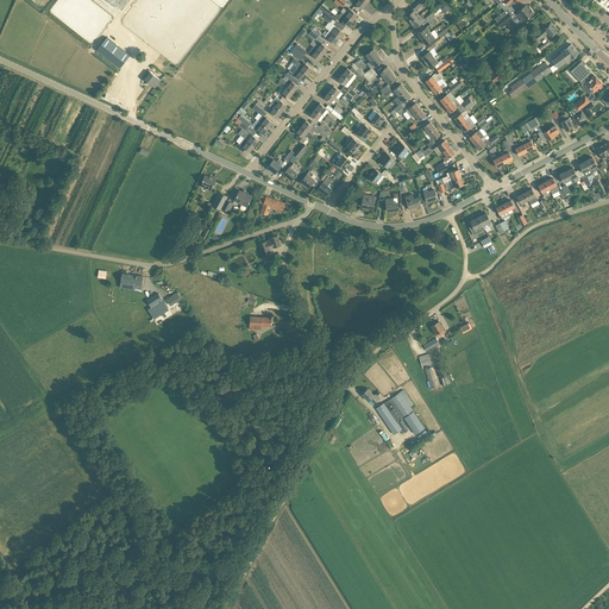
[(106,0),(111,4),(114,6),(115,5),(123,11),(130,0),(106,0)]
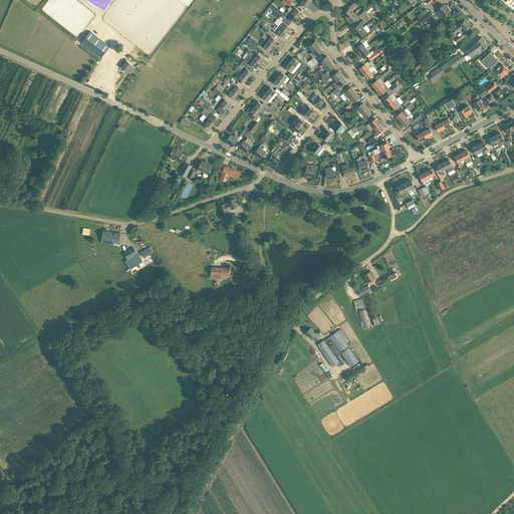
[(513,0),(500,0),(513,9),(513,0)]
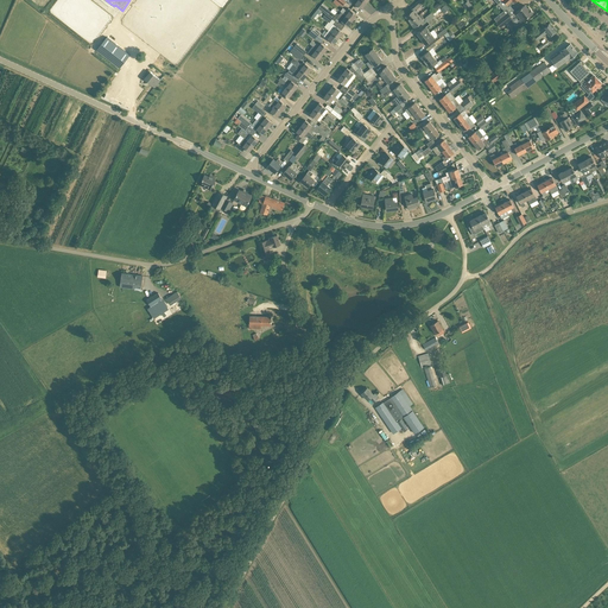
[(511,16),(508,12),(505,16),(500,19),(505,24),(515,16),(521,23),(533,13),(529,7),(527,8),(525,5),(515,12),(511,16)]
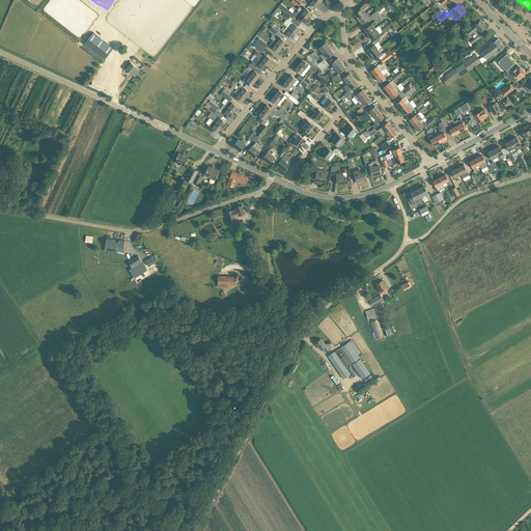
[(300,7),(298,9),(308,18),(312,12),(305,7),(303,9),(300,7)]
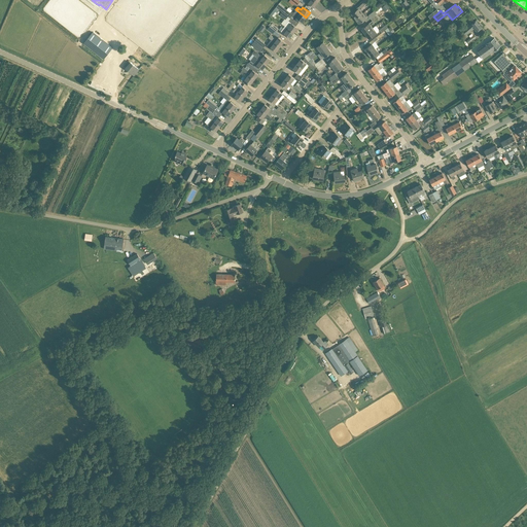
[(352,14),(355,19),(362,13),(364,12),(364,11),(362,12),(360,10),(362,9),(360,7),(359,8),(352,14)]
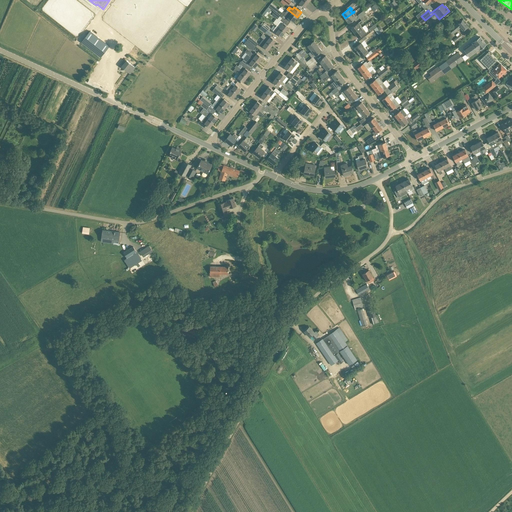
[(277,8),(274,11),(280,16),(283,12),(277,8)]
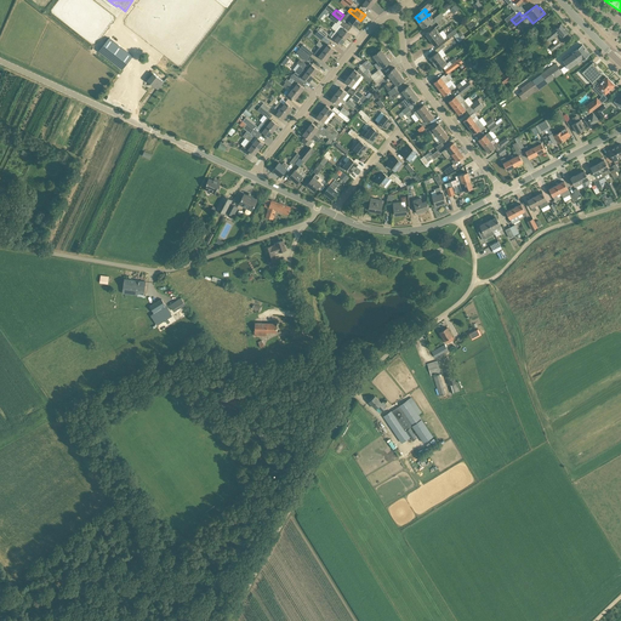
[(343,15),(340,20),(346,23),(347,21),(355,27),(360,21),(348,11),(349,12),(347,15),(343,15)]
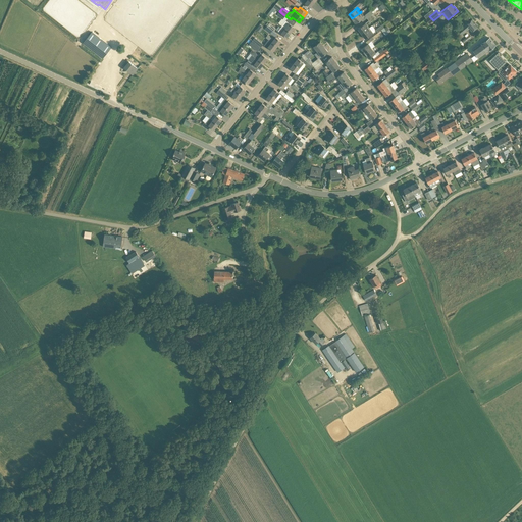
[(359,13),(352,18),(356,23),(362,19),(363,21),(367,18),(373,13),(371,10),(365,15),(364,16),(361,12),(359,13)]
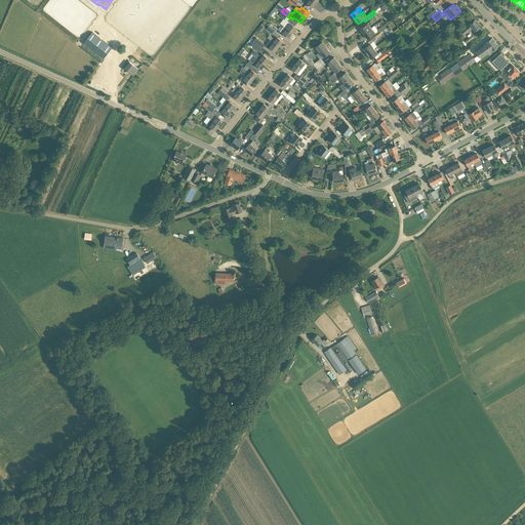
[(368,23),(369,25),(378,17),(375,13),(369,18),(371,21),(368,23)]
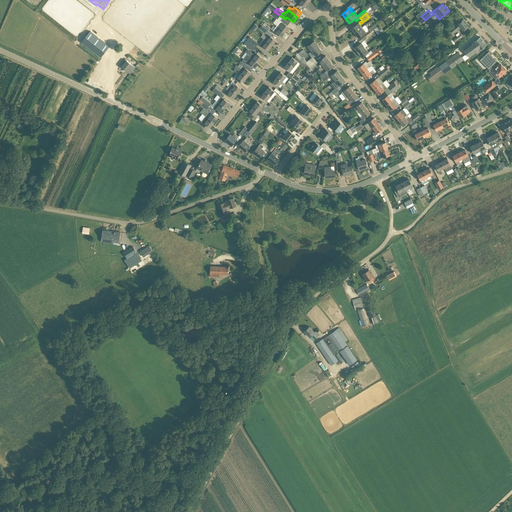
[(448,31),(452,35),(460,27),(463,31),(469,26),(463,19),(457,23),(448,31)]
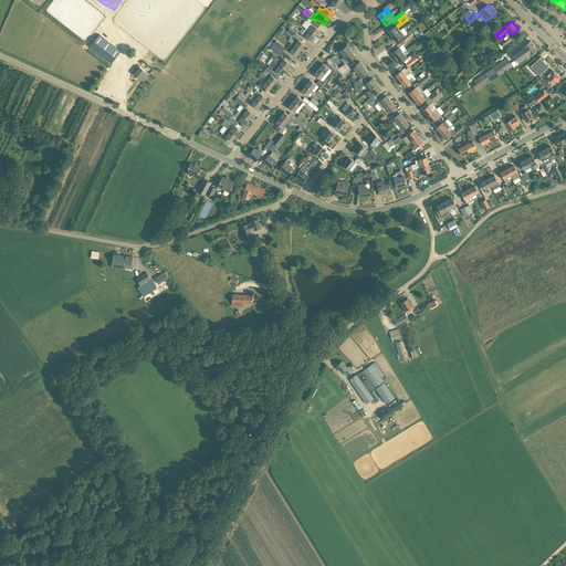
[(311,22),(306,28),(315,35),(320,30),(311,22)]
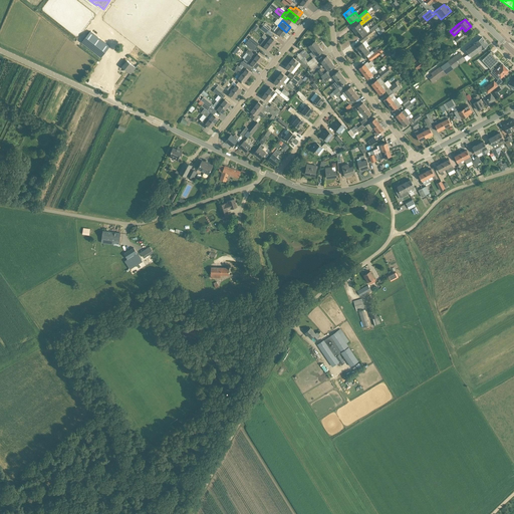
[(266,22),(263,25),(269,30),(272,27),(266,22)]
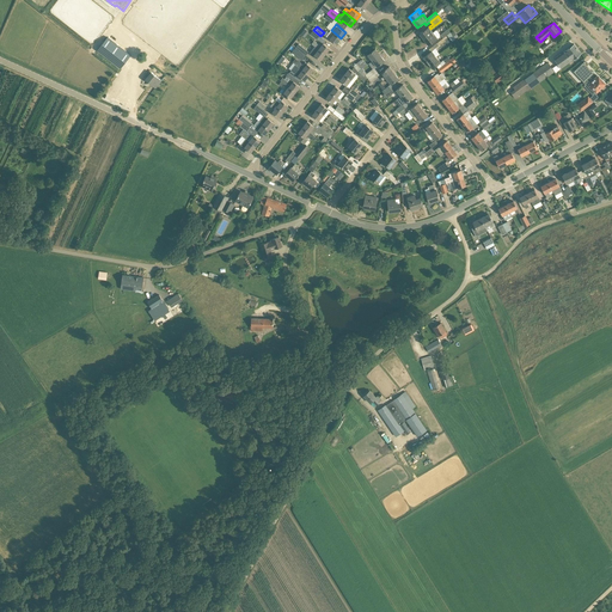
[(420,34),(424,40),(433,32),(430,29),(429,26),(424,30),(420,34)]
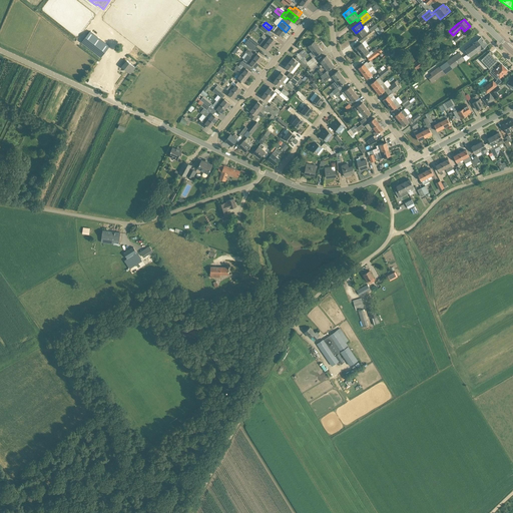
[(278,25),(274,30),(282,37),(286,32),(278,25)]
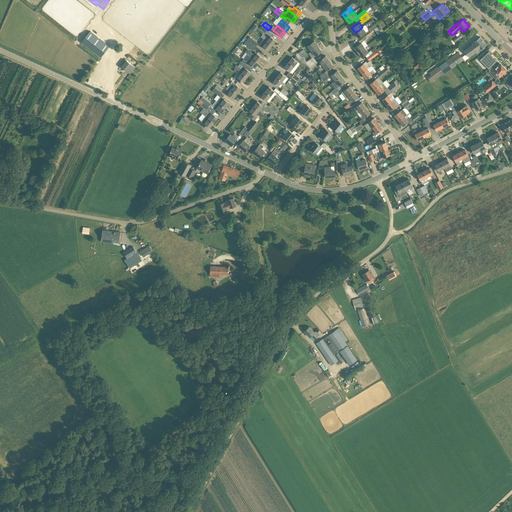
[(362,27),(355,33),(358,38),(366,32),(368,30),(368,29),(365,25),(362,27)]
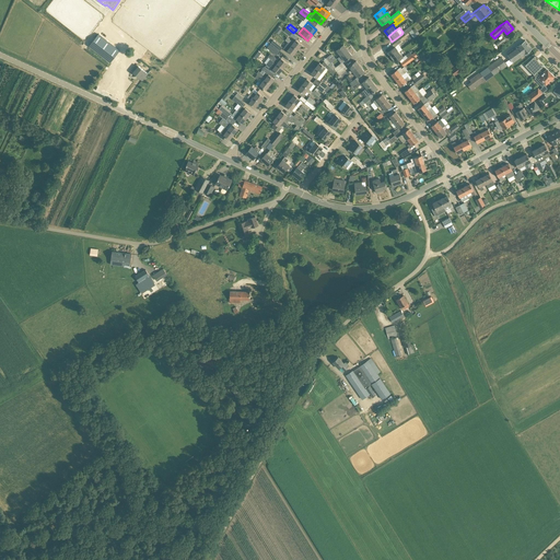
[(89,46),(111,62),(119,50),(98,34),(89,46)]
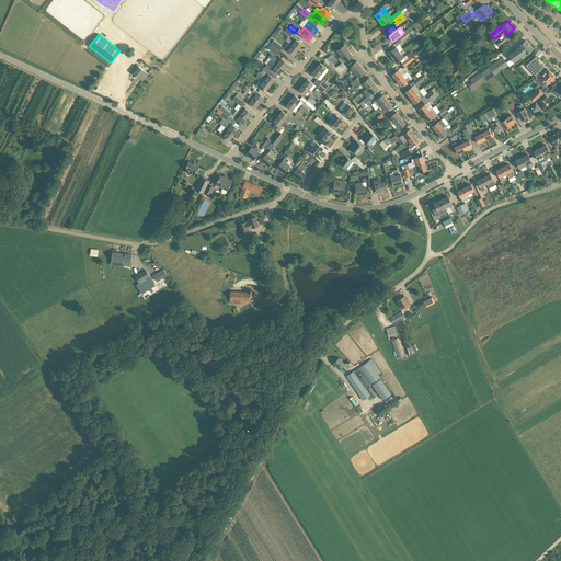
[(288,37),(286,41),(288,43),(298,49),(302,44),(297,39),(295,43),(288,37)]
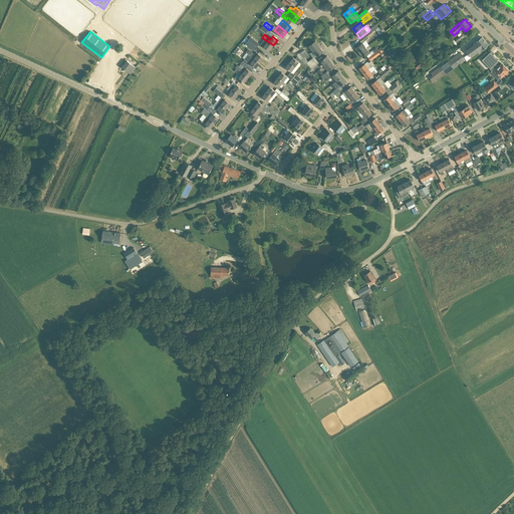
[(460,41),(459,40),(464,37),(462,34),(455,40),(457,43),(460,41)]
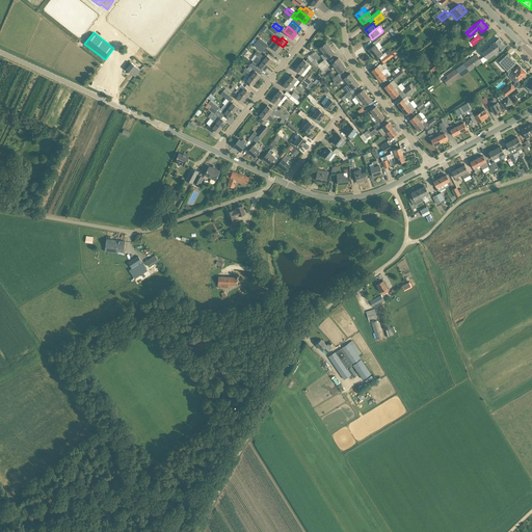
[(260,38),(257,42),(266,49),(268,46),(260,38)]
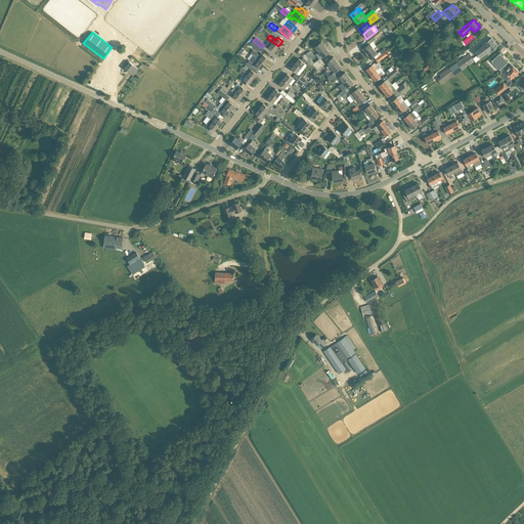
[(484,43),(474,50),(480,58),(497,46),(491,38),(484,43)]
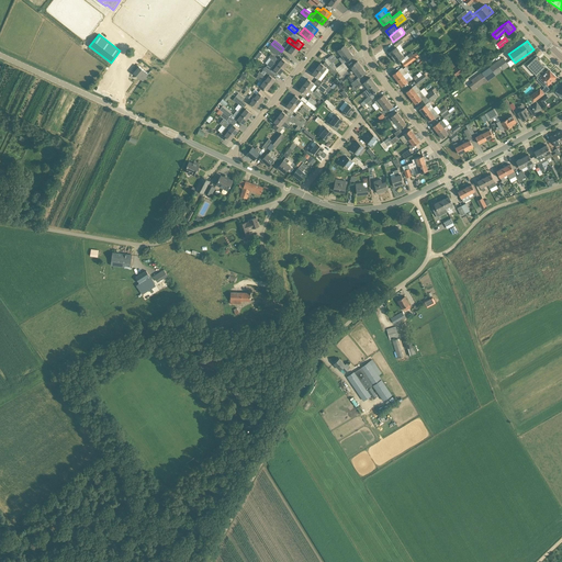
[(294,55),(299,49),(289,43),(284,48),(288,52),(289,51),(294,55)]
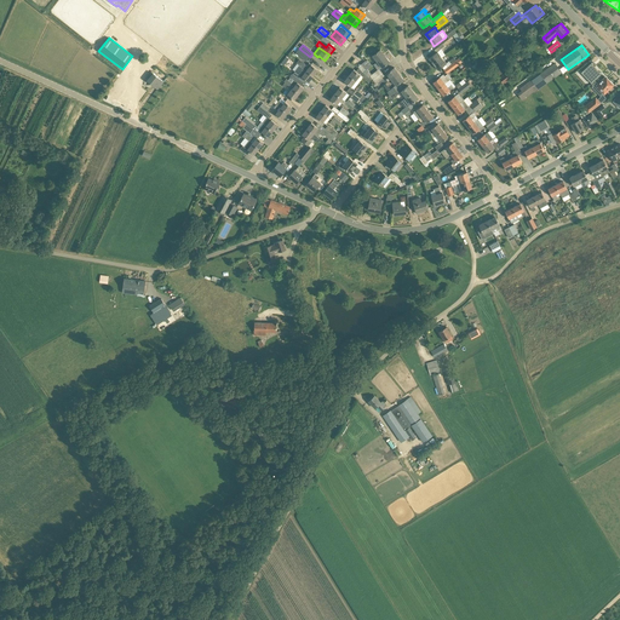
[(310,57),(299,49),(297,51),(300,55),(299,55),(306,61),(310,57)]
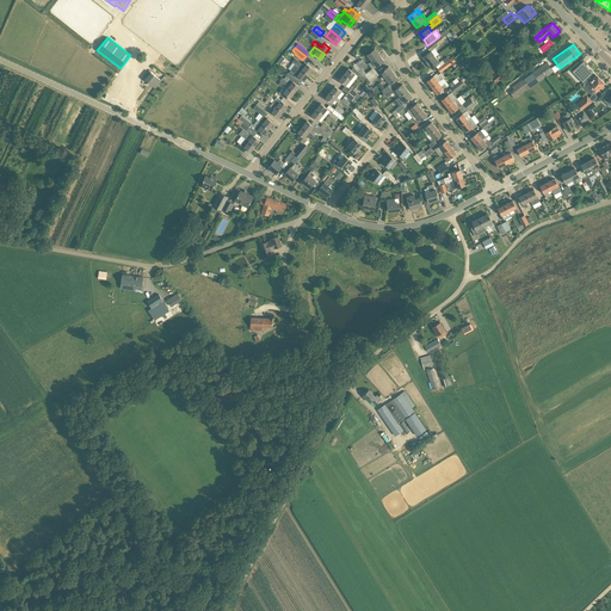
[(431,51),(423,57),(427,63),(436,56),(439,54),(434,48),(431,51)]
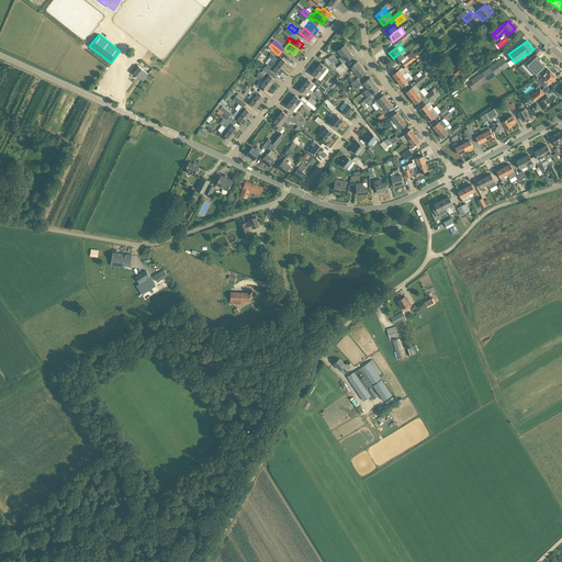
[(338,49),(343,56),(349,51),(345,45),(338,49)]
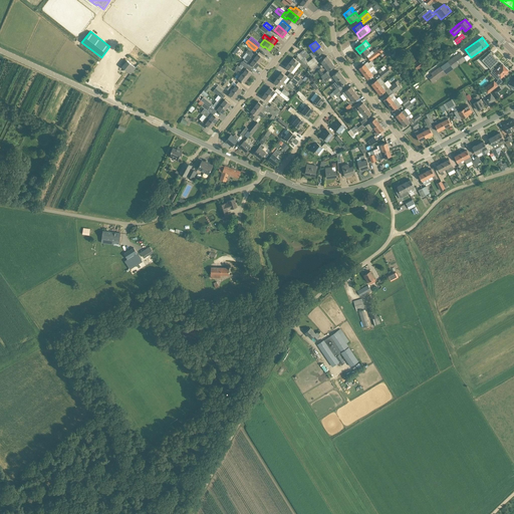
[(319,46),(313,51),(317,56),(323,51),(319,46)]
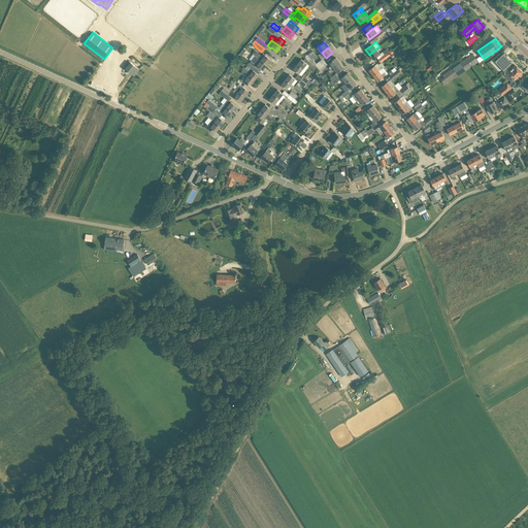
[(376,48),(369,55),(373,59),(376,57),(378,55),(381,57),(385,55),(383,52),(380,54),(376,48)]
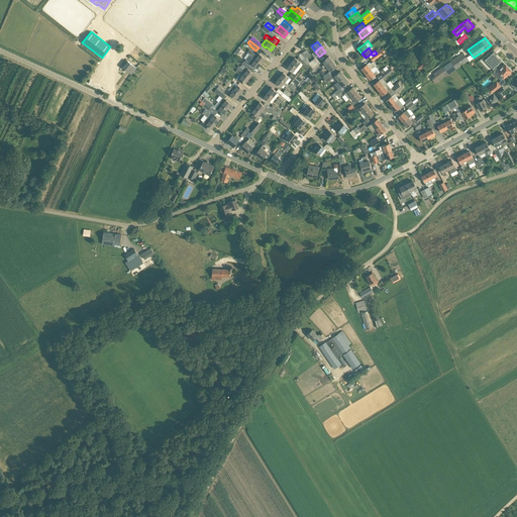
[(301,54),(305,59),(310,55),(306,49),(301,54)]
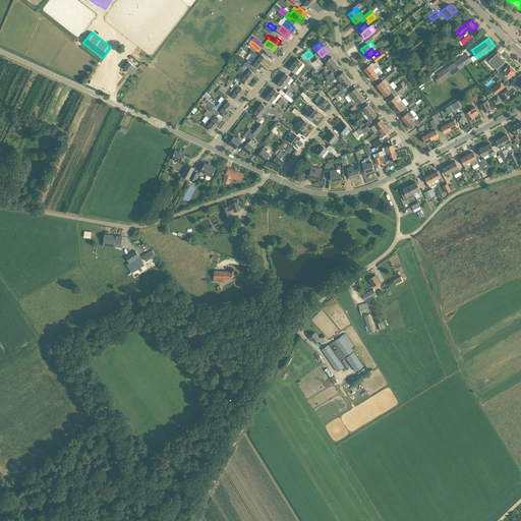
[(373,58),(372,58),(375,62),(384,56),(381,52),(380,54),(375,56),(373,58)]
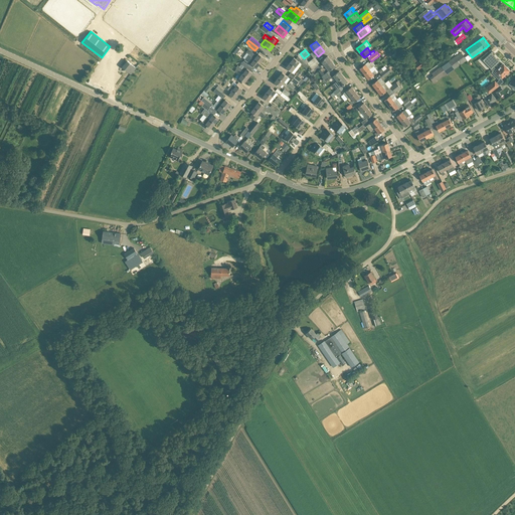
[(492,53),(493,52),(492,51),(483,60),(491,69),(500,60),(499,59),(498,59),(492,53)]
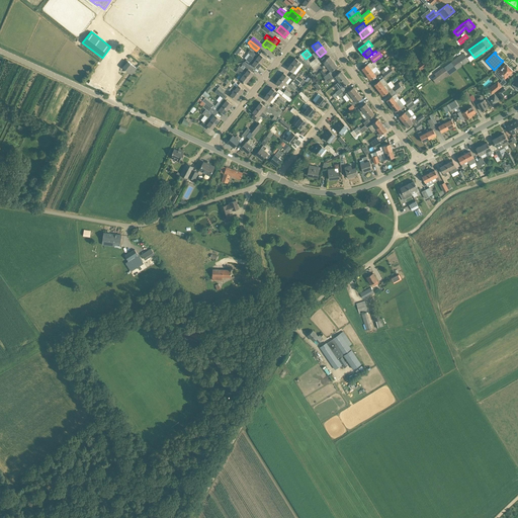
[(259,53),(255,58),(262,63),(266,58),(259,53)]
